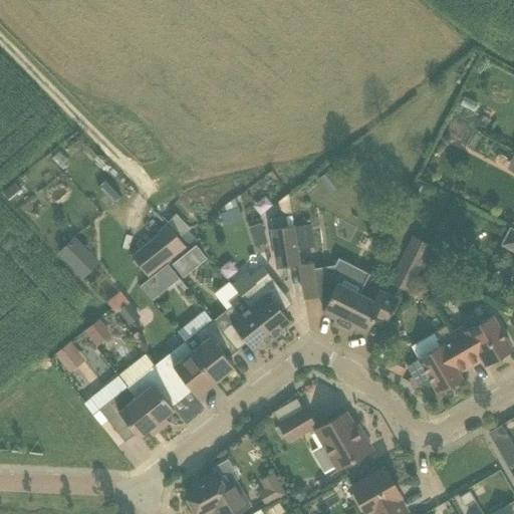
[(0,142),(11,132),(0,118),(0,142)]
